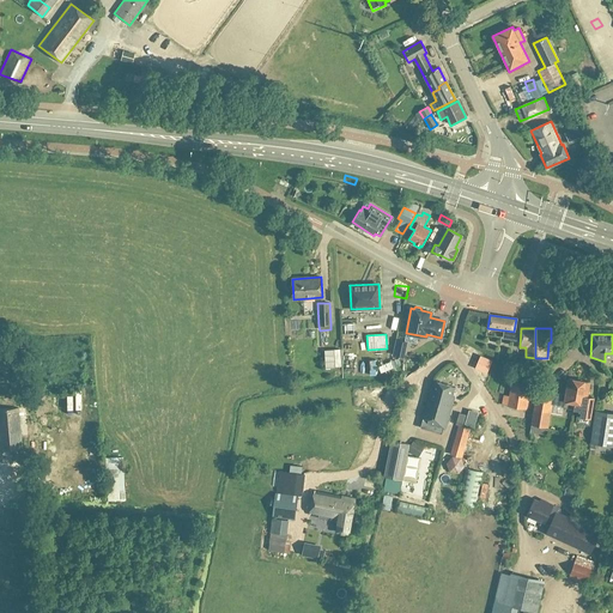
[(329,363),(345,362),(345,343),(328,344),(329,363)]
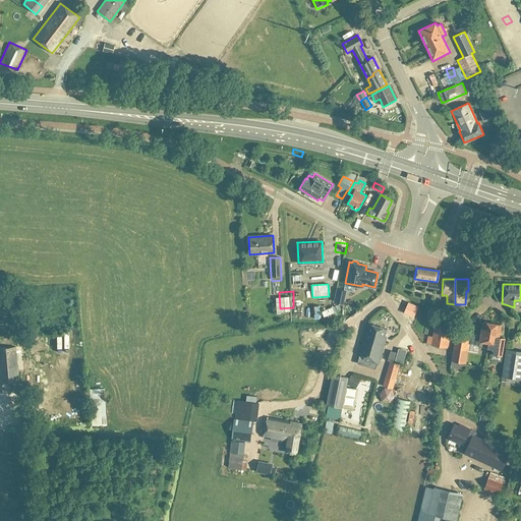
[(325,304),(325,301),(317,300),(317,309),(333,310),(333,304),(325,304)]
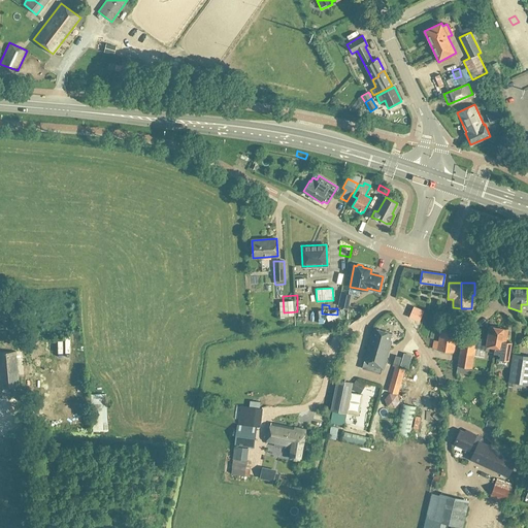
[(440,325),(436,350),(453,353),(457,328),(440,325)]
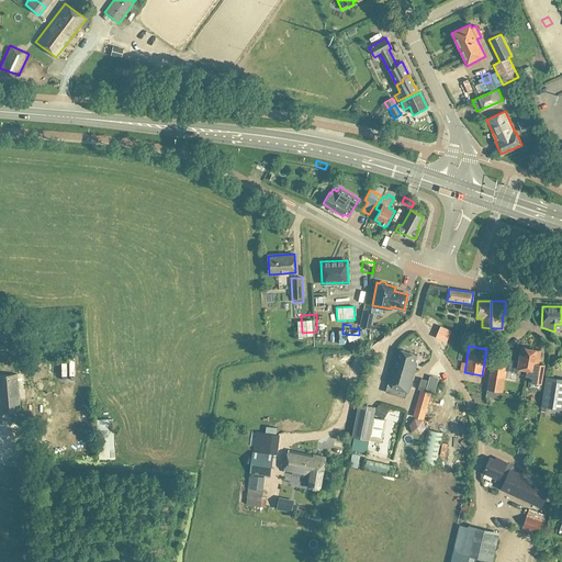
[(518,361),(507,360),(507,358),(492,356),(489,377),(504,379),(505,371),(516,372),(516,373),(526,375),(527,368),(528,368),(531,349),(520,347),(518,361)]
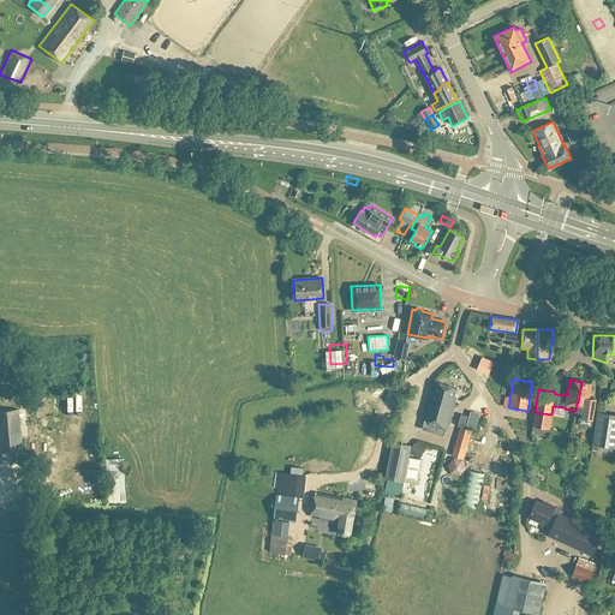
[(457,388),(435,382),(433,392),(430,392),(428,398),(435,400),(435,402),(453,407),(455,399),(453,398),(457,388)]
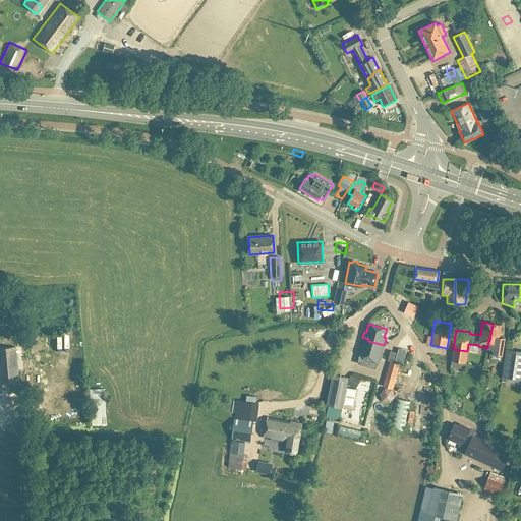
[(489,341),(488,341),(487,348),(490,348),(488,359),(501,361),(505,339),(499,338),(501,325),(493,324),(489,341)]
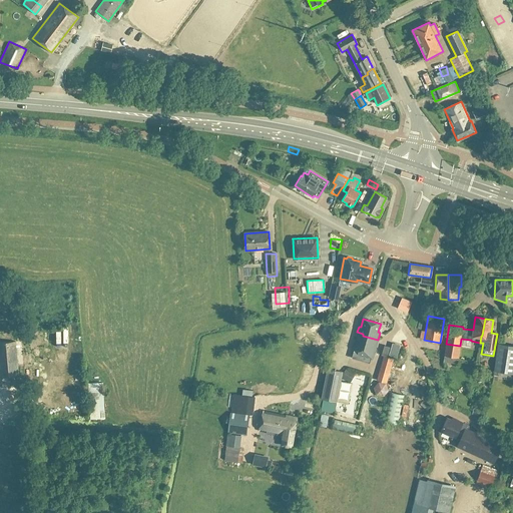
[(64,328),(63,353),(74,353),(75,328),(64,328)]
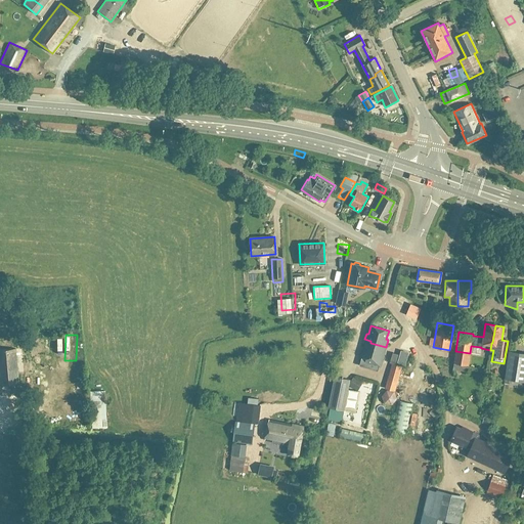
[(313,354),(329,354),(330,337),(314,336),(313,354)]
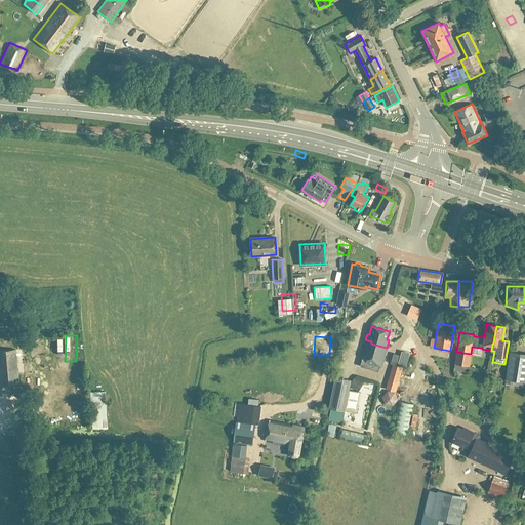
[(360,357),(362,358),(360,366),(378,371),(378,368),(380,368),(387,348),(371,344),(371,341),(365,339),(360,357)]
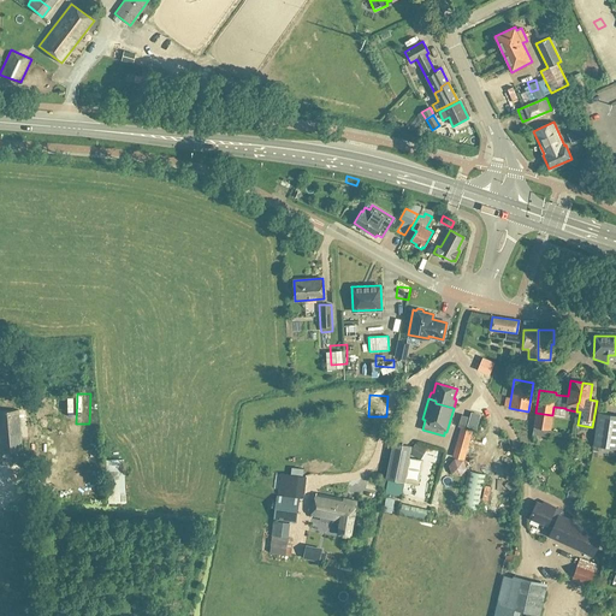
[(0,452),(21,451),(18,410),(0,412),(0,452)]
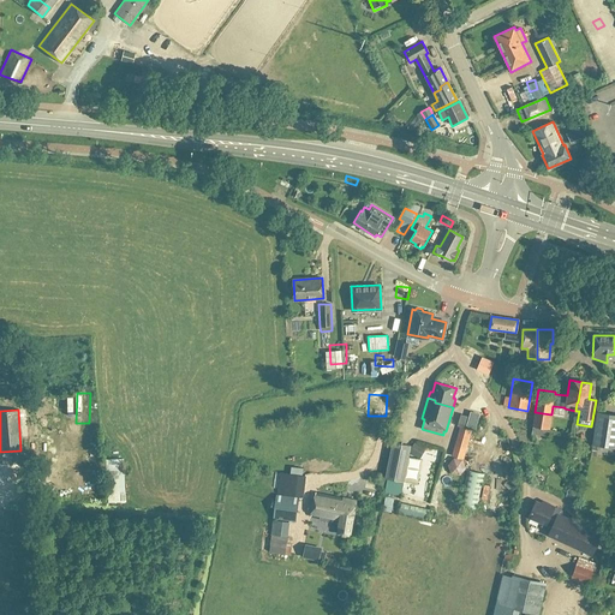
[(471,412),(466,425),(475,428),(478,415),(471,412)]
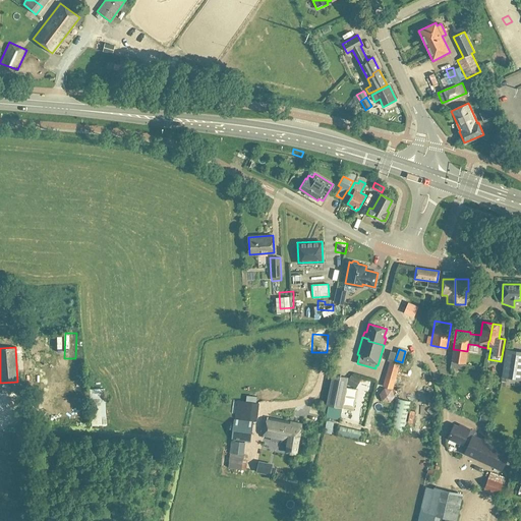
[(467,351),(453,349),(451,361),(465,363),(467,351)]
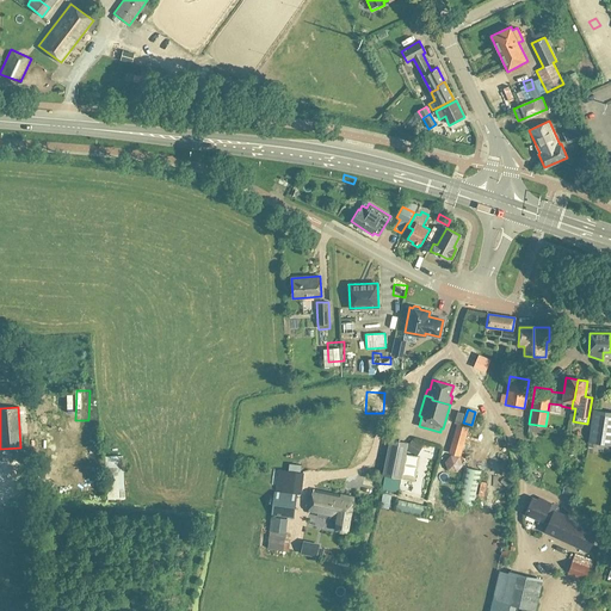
[(610,445),(610,411),(593,409),(588,442),(610,445)]
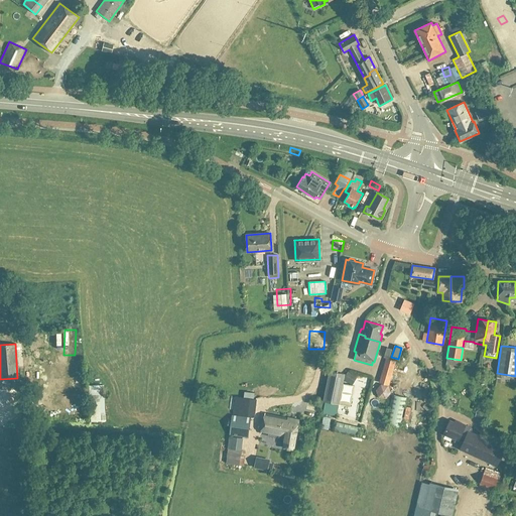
[(308,357),(305,377),(315,378),(317,358),(308,357)]
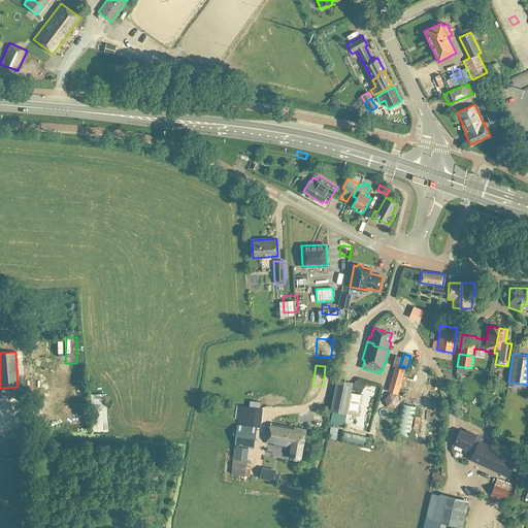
[(390,383),(388,389),(398,392),(404,369),(394,366),(390,383)]
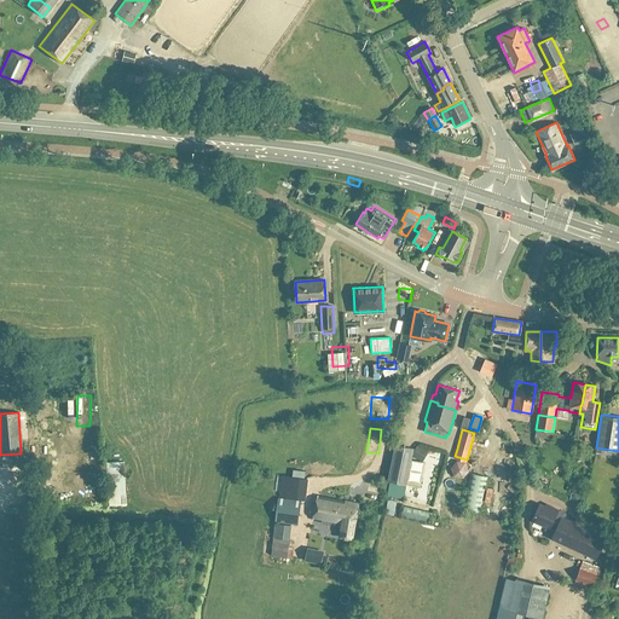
[(412,449),(395,445),(388,480),(405,484),(412,449)]
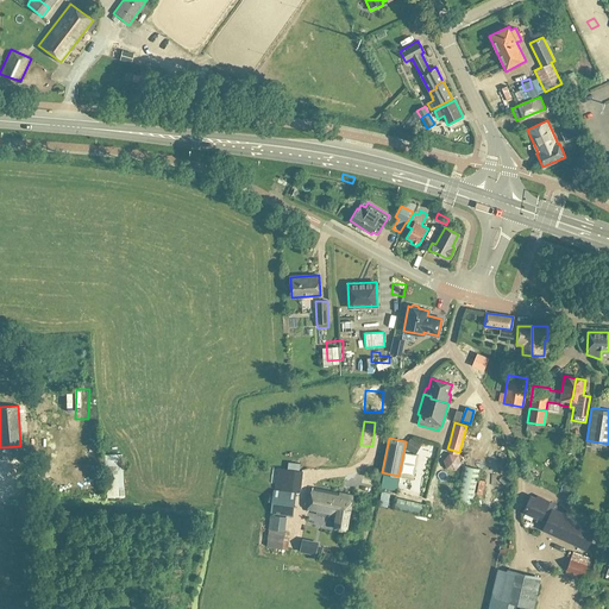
[(26,449),(12,450),(13,471),(27,470),(26,449)]
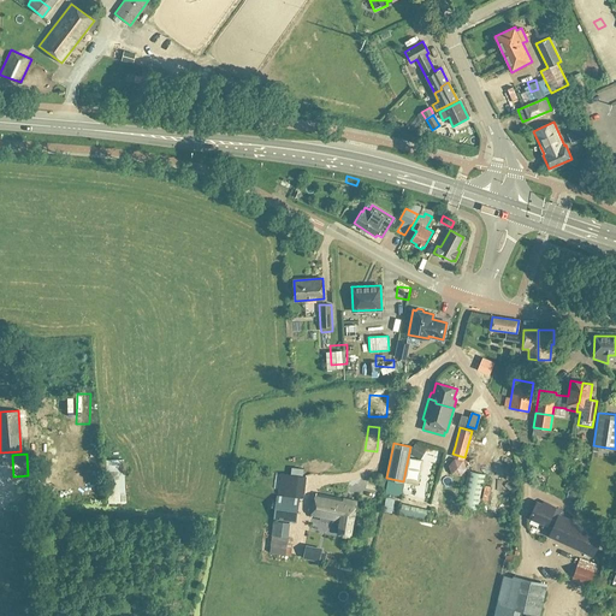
[(507,461),(515,468),(522,461),(513,454),(507,461)]
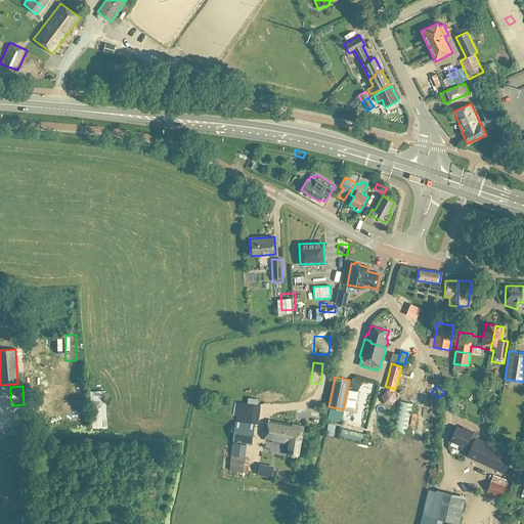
[(387,392),(389,397),(400,394),(398,389),(387,392)]
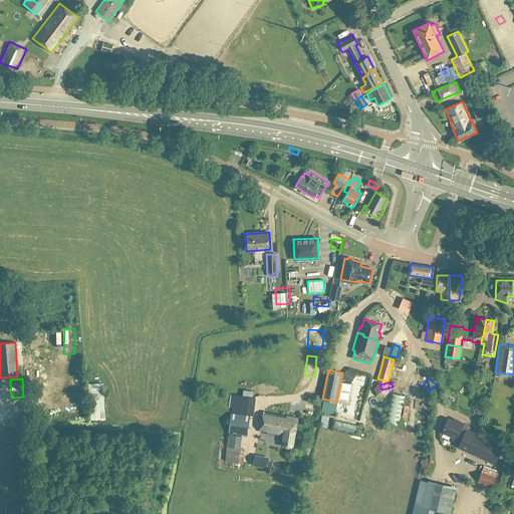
[(107,388),(93,388),(94,414),(108,414),(107,388)]
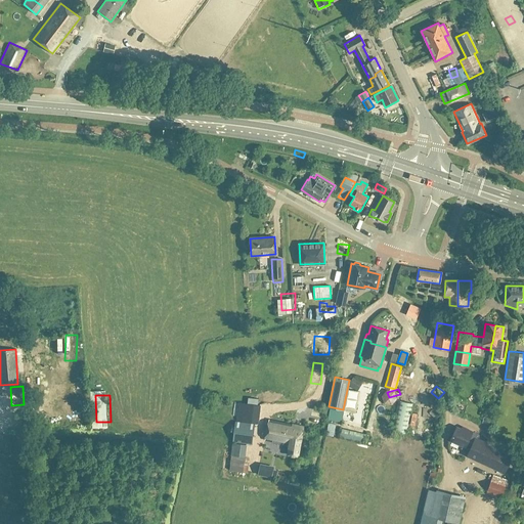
[(391,431),(406,434),(412,404),(397,401),(391,431)]
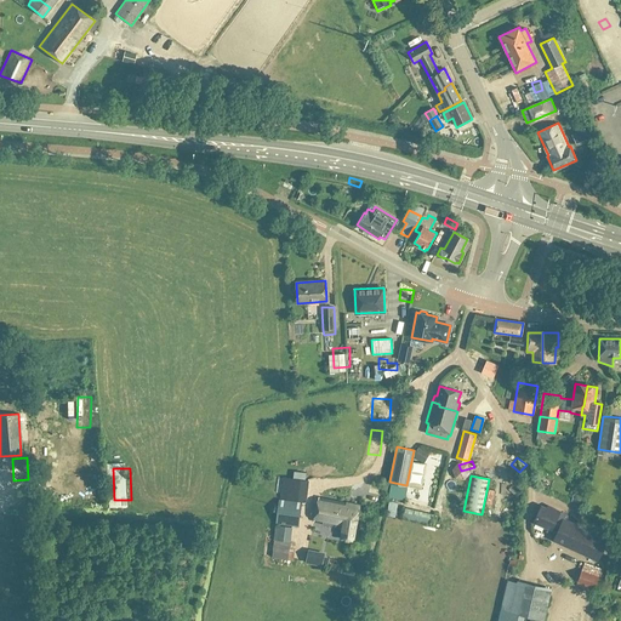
[(308,480),(281,477),(280,499),(306,502),(308,480)]
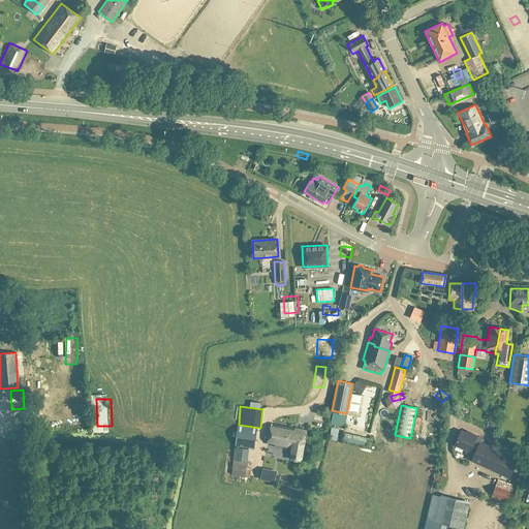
[(385,407),(382,417),(394,422),(398,411),(385,407)]
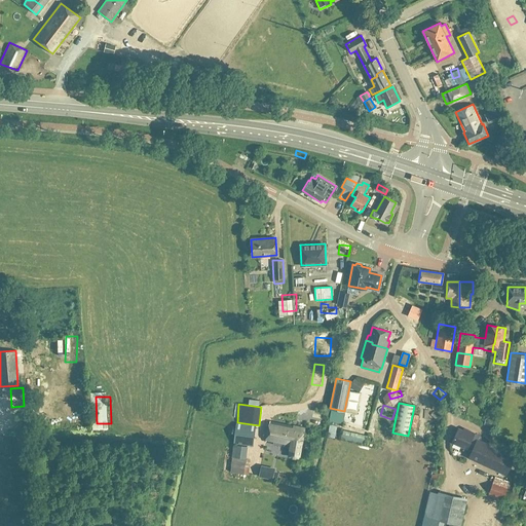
[(497,422),(485,418),(483,424),(495,428),(497,422)]
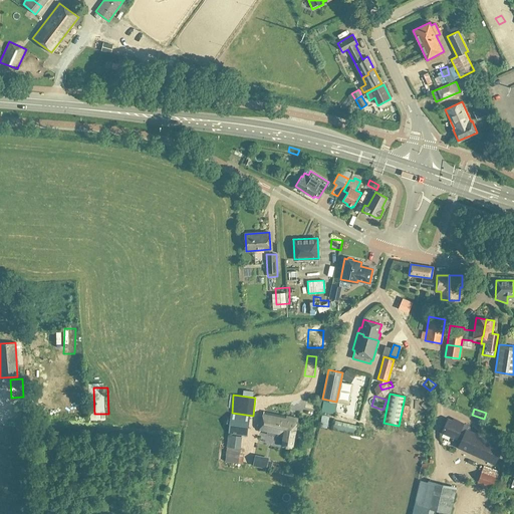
[(259,431),(266,432),(266,433),(274,435),(275,434),(283,436),(281,446),(292,448),(297,419),(263,412),(259,431)]
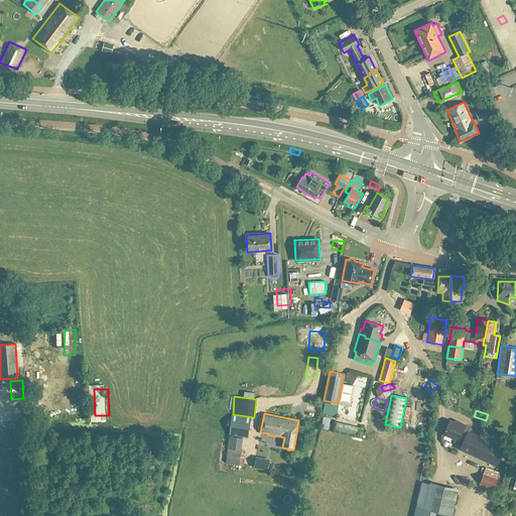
[(251,418),(232,415),(229,435),(248,437),(251,418)]
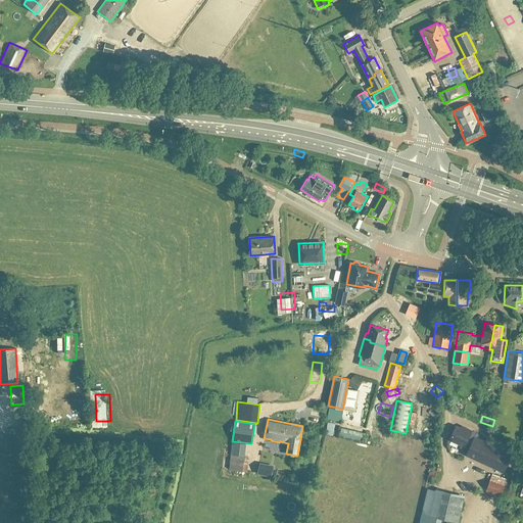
[(471,431),(464,428),(463,430),(456,426),(449,439),(464,445),(463,448),(468,450),(467,455),(502,471),(510,455),(475,438),(477,434),(471,431)]
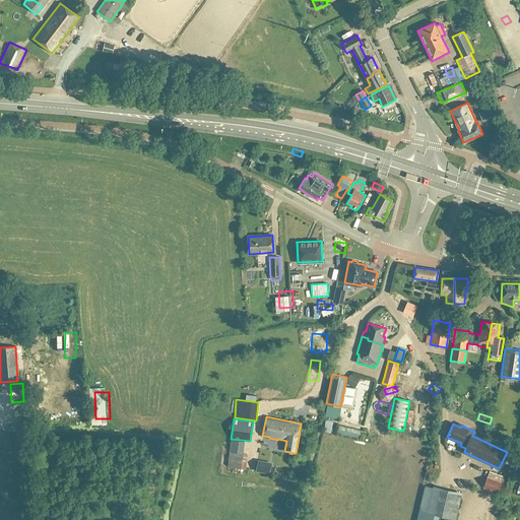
[(336,434),(361,439),(363,431),(338,426),(336,434)]
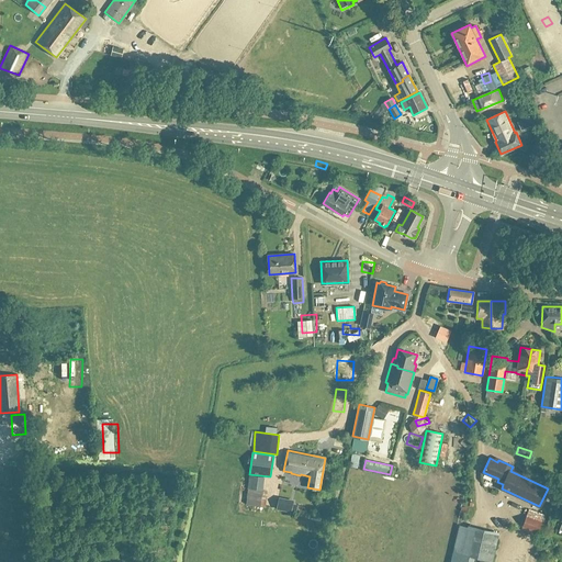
[(247,489),(245,505),(260,507),(262,491),(257,490),(258,476),(248,475),(247,489)]
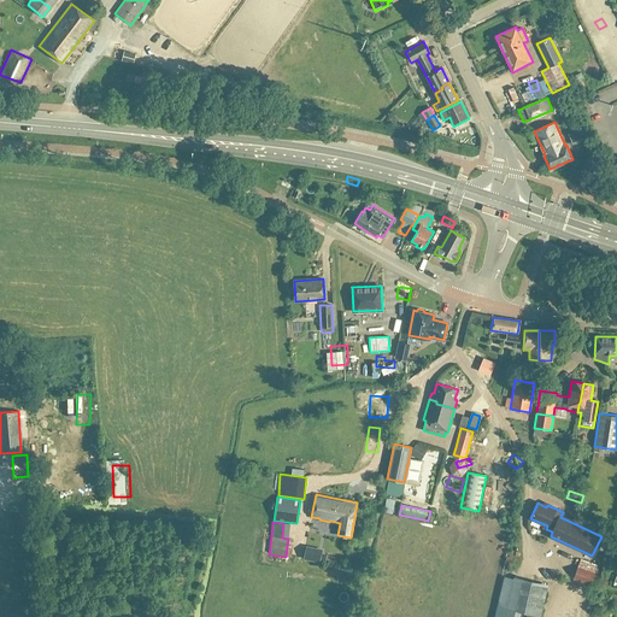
[(303,558),(324,563),(327,554),(321,553),(322,550),(305,546),(303,558)]
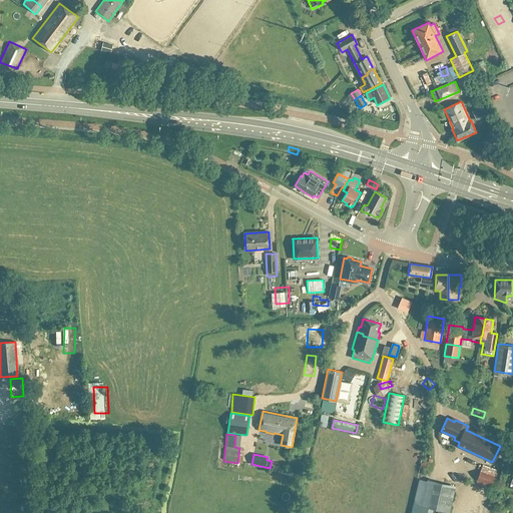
[(491,485),(497,470),(482,465),(477,480),(491,485)]
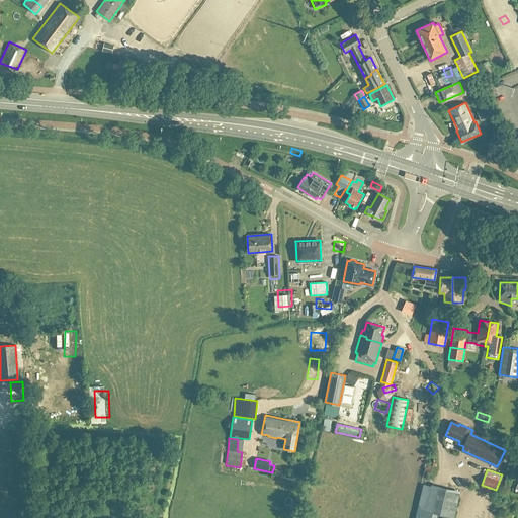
[(459,493),(438,488),(424,485),(419,510),(453,517),(459,493)]
